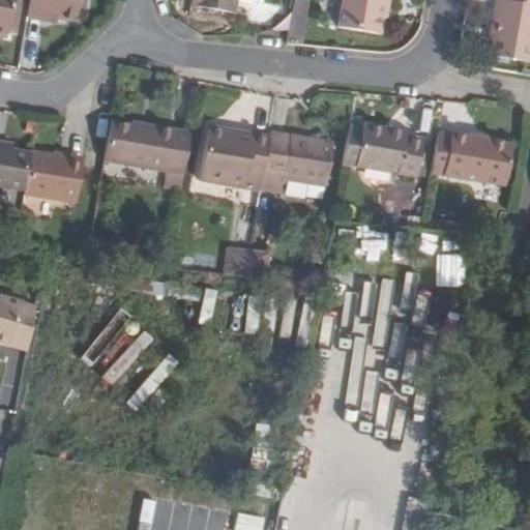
[(0,0),(0,31),(7,33),(12,0),(0,0)]
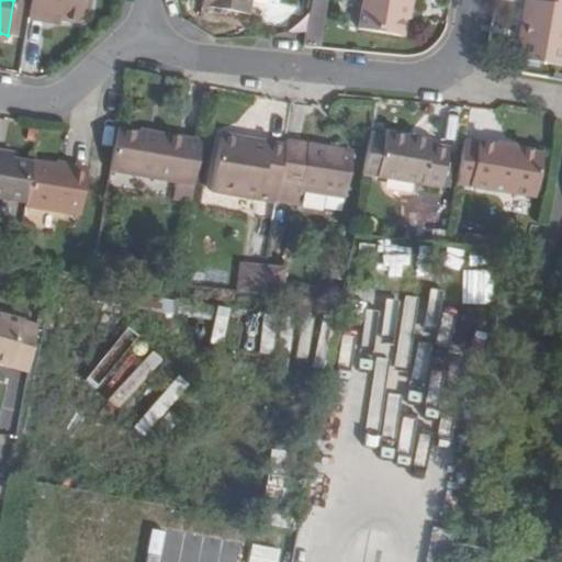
[(13,0),(8,35),(19,37),(24,0),(13,0)]
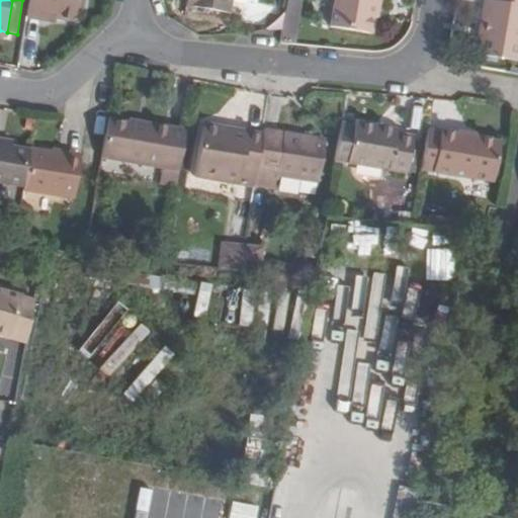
[(76,0),(27,0),(25,17),(42,20),(44,15),(73,20),(76,0)]
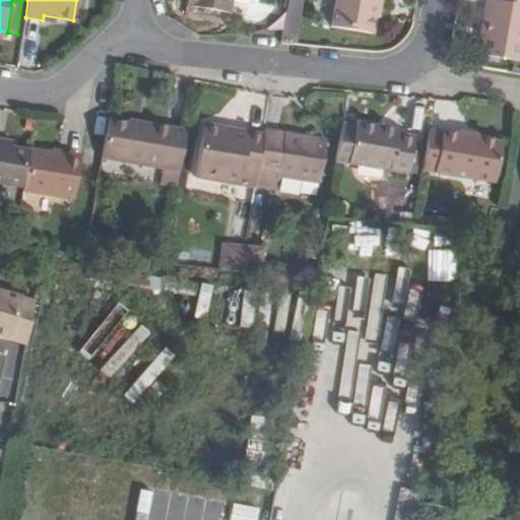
[(186,0),(185,5),(228,12),(230,0),(186,0)]
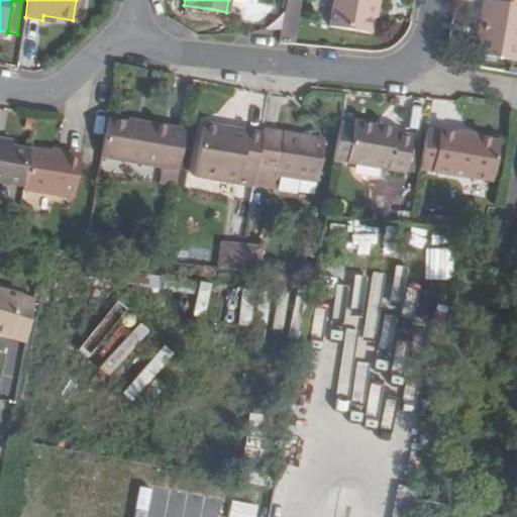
[(373,5),(378,5),(378,0),(332,0),(328,26),(368,33),(373,5)]
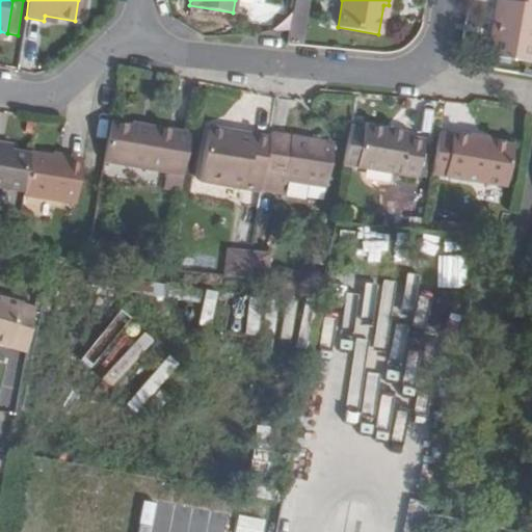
[(531,0),(498,0),(488,56),(530,63),(531,48),(531,0)]
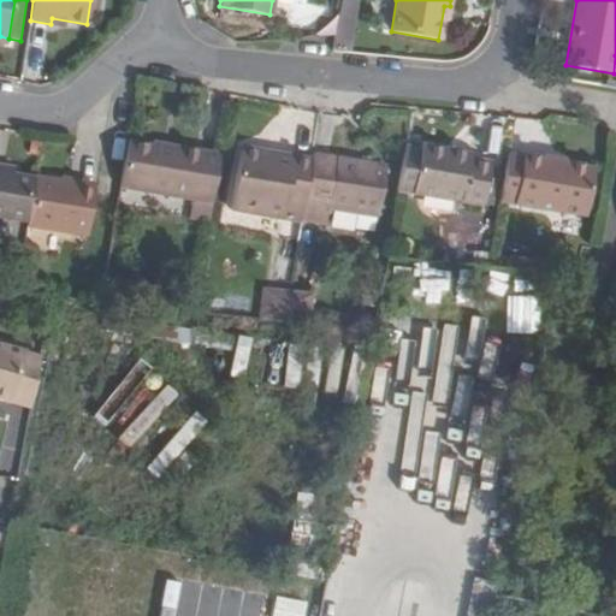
[(333,35),(336,21),(319,18),(317,31),(333,35)]
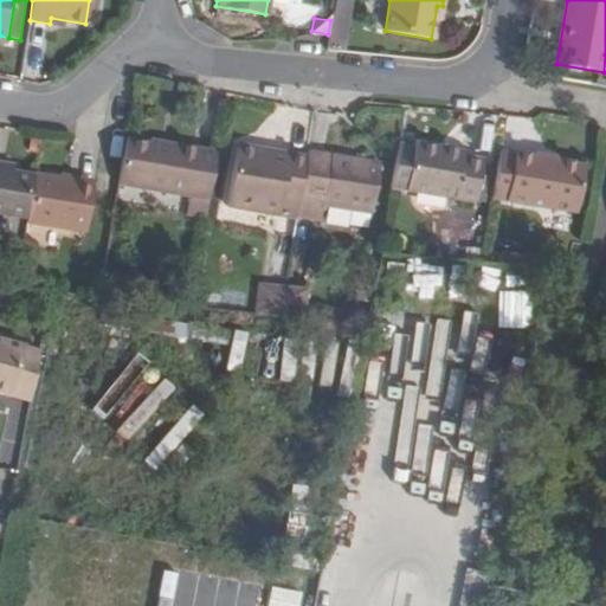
[(174,148),(124,140),(117,185),(187,197),(185,214),(204,218),(216,152),(174,144),(174,148)]
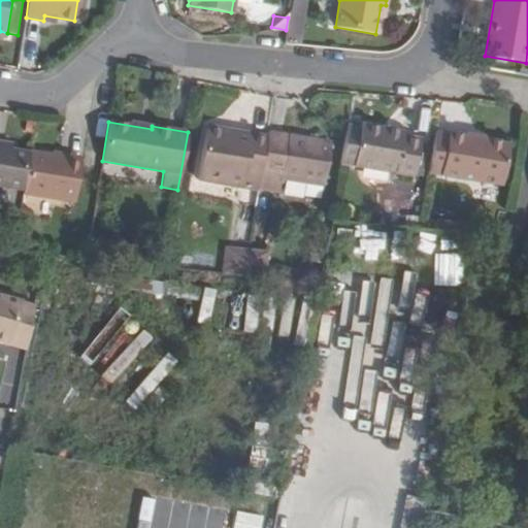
[(359,124),(352,165),(426,178),(428,168),(432,141),(402,136),(389,134),(389,129),(359,124)]
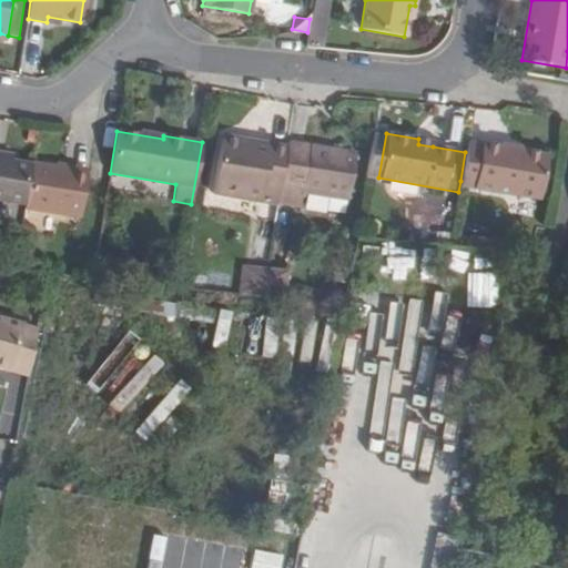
[(239,139),(220,135),(219,144),(237,148),(239,139)]
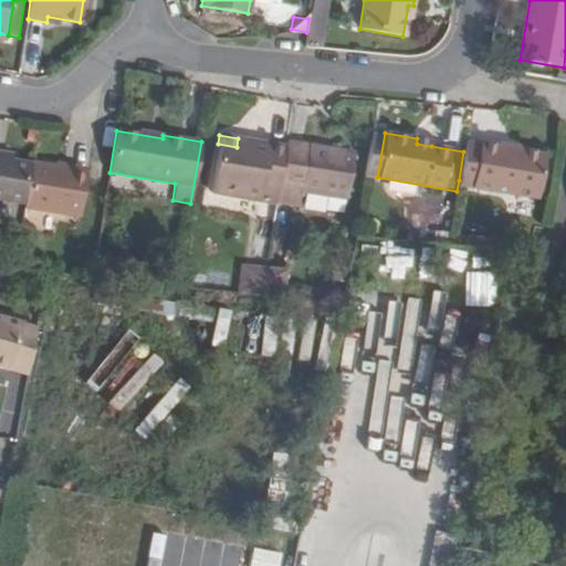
[(259,202),(261,190),(276,192),(284,147),(238,138),(237,147),(218,144),(209,194),(259,202)]
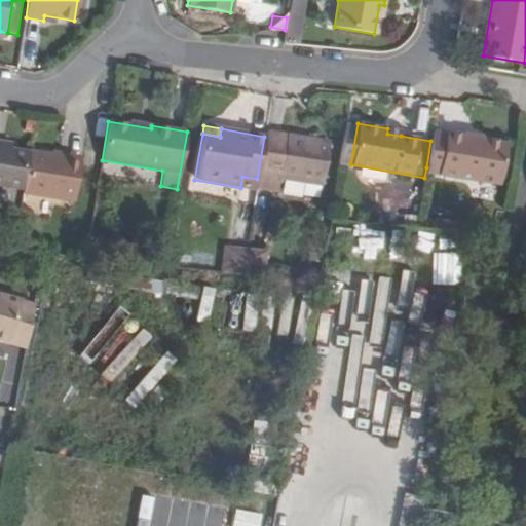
[(265,130),(264,137),(257,179),(256,188),(276,192),(279,179),(321,186),(329,142),(265,130)]
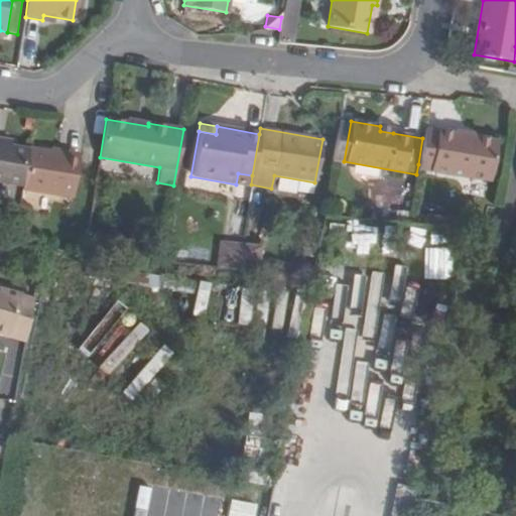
[(424,129),(422,138),(418,164),(491,176),(497,141),(424,129)]
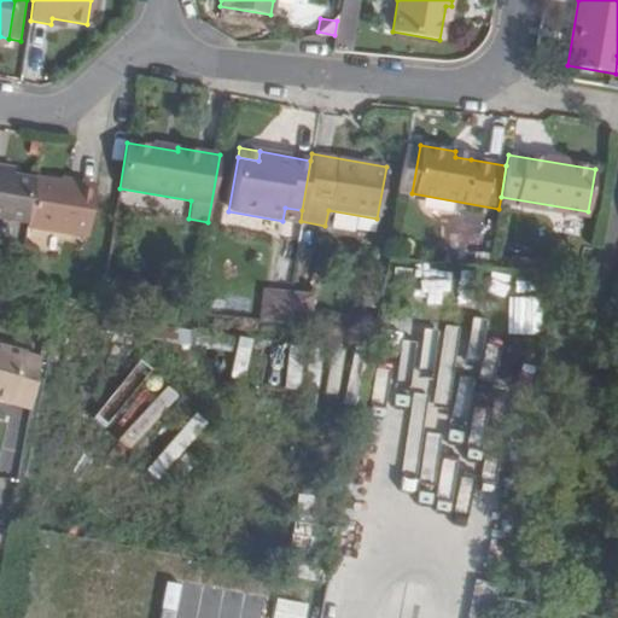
[(13,168),(0,165),(0,173),(12,176),(13,168)]
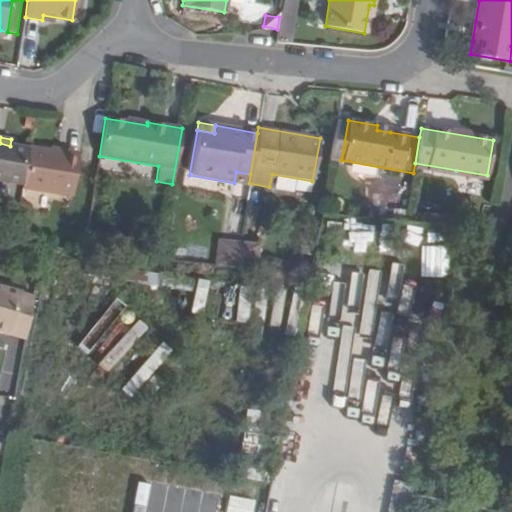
[(0,182),(23,186),(29,149),(10,146),(0,143),(0,182)]
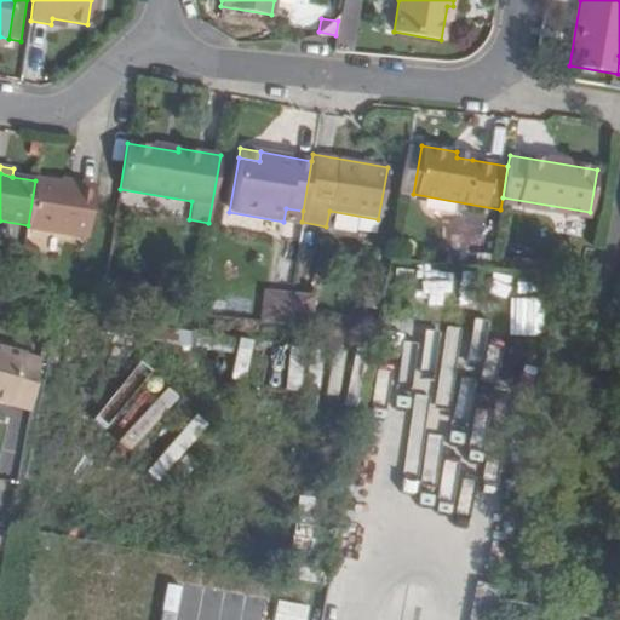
[(95,190),(35,181),(28,225),(27,229),(86,240),(95,190)]
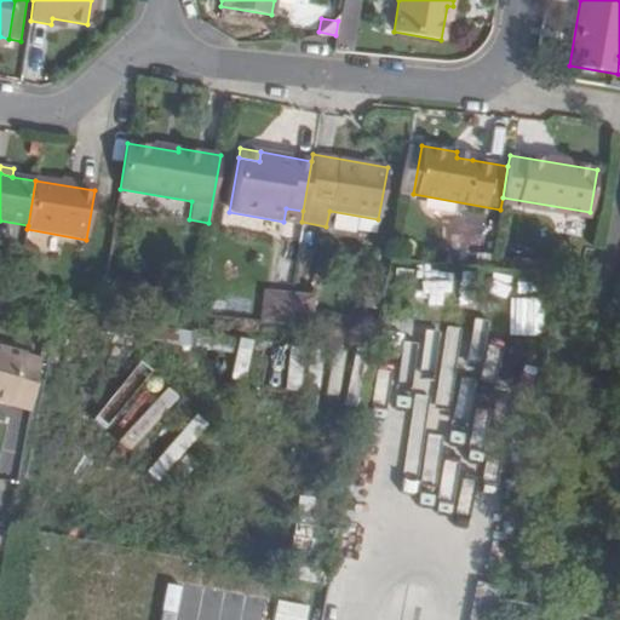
[(413,304),(453,310),(458,273),(418,268),(413,304)]
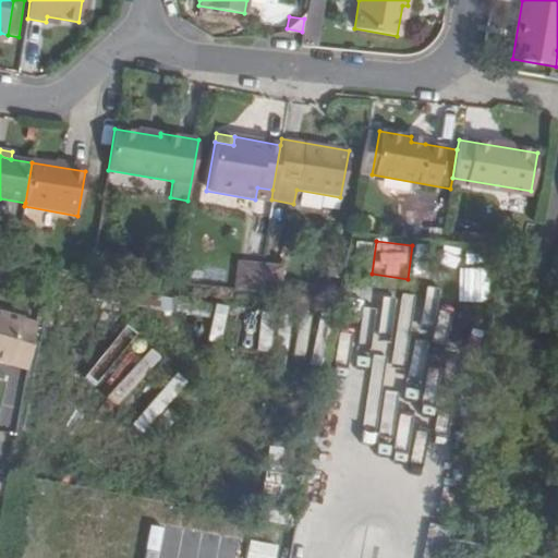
[(464,300),(483,301),(485,256),(466,256),(464,300)]
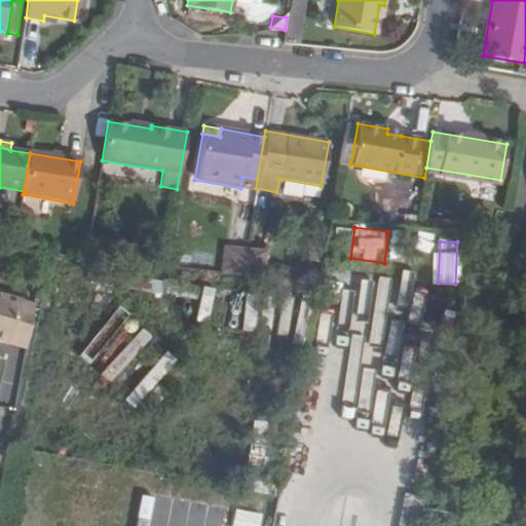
[(246,248),(223,246),(220,272),(240,275),(246,248)]
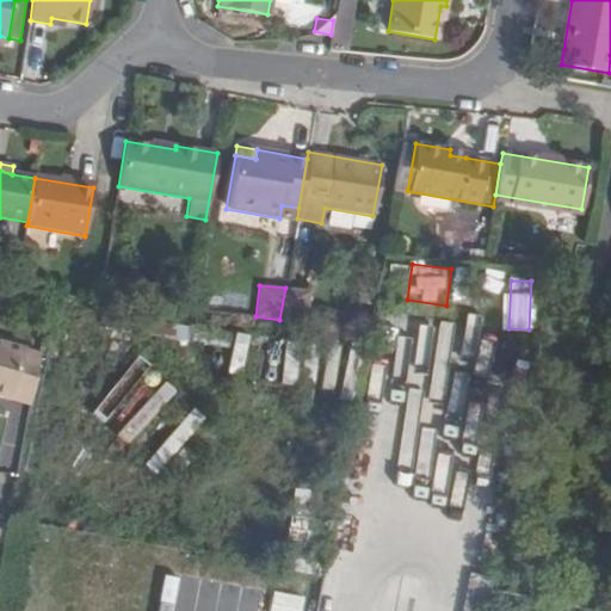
[(312,291),(285,288),(279,320),(308,322),(312,291)]
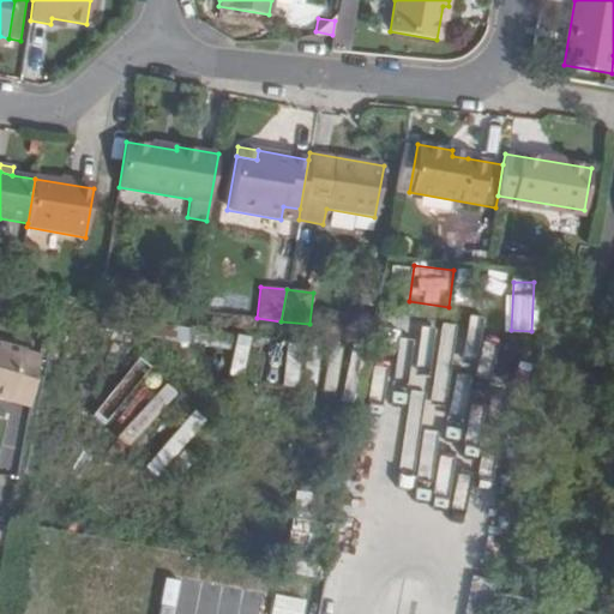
[(286,330),(252,325),(250,338),(283,344),(286,330)]
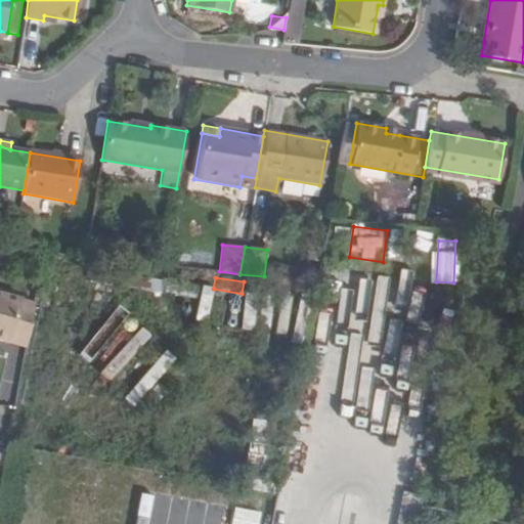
[(377,308),(391,310),(388,333),(403,335),(410,281),(381,277),(377,308)]
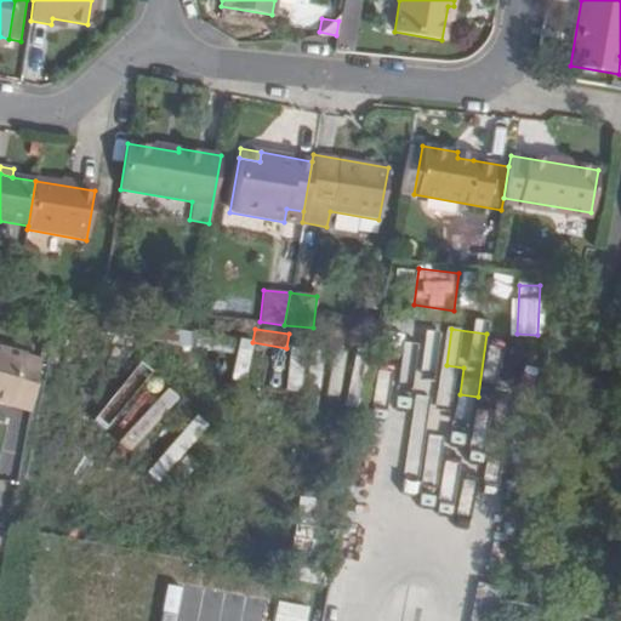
[(0,347),(0,402),(10,405),(23,354),(0,347)]
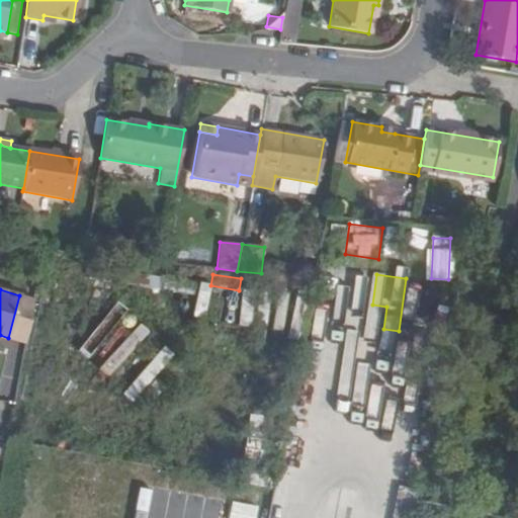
[(24,342),(33,299),(19,295),(8,338),(24,342)]
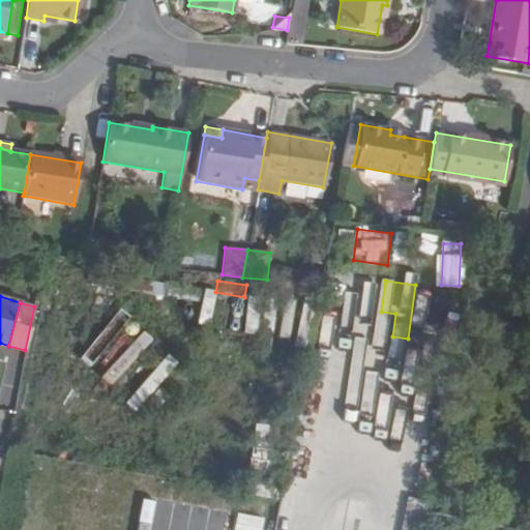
[(113,385),(152,340),(143,331),(104,378),(113,385)]
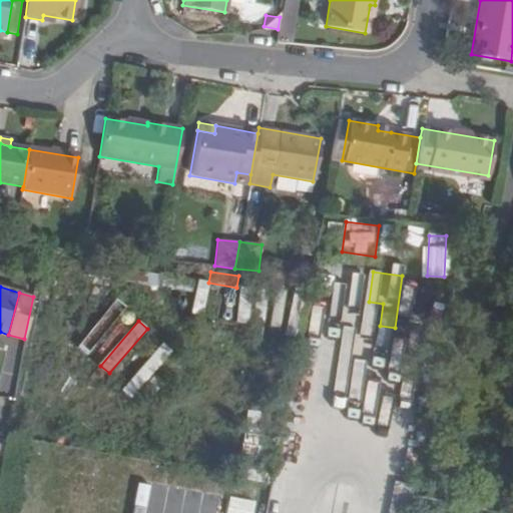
[(133,397),(173,354),(164,345),(124,388),(133,397)]
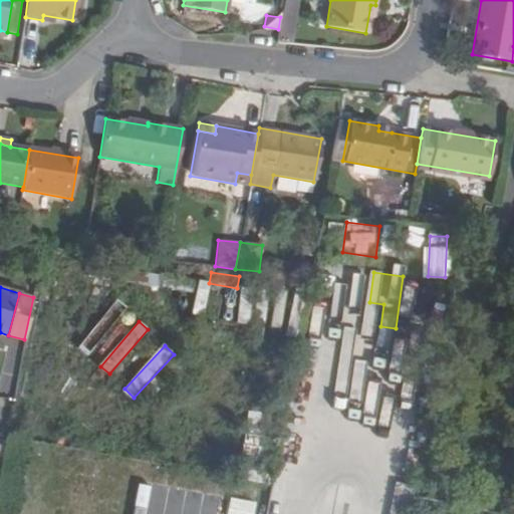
[(149,467),(132,513),(234,513),(240,498),(149,467)]
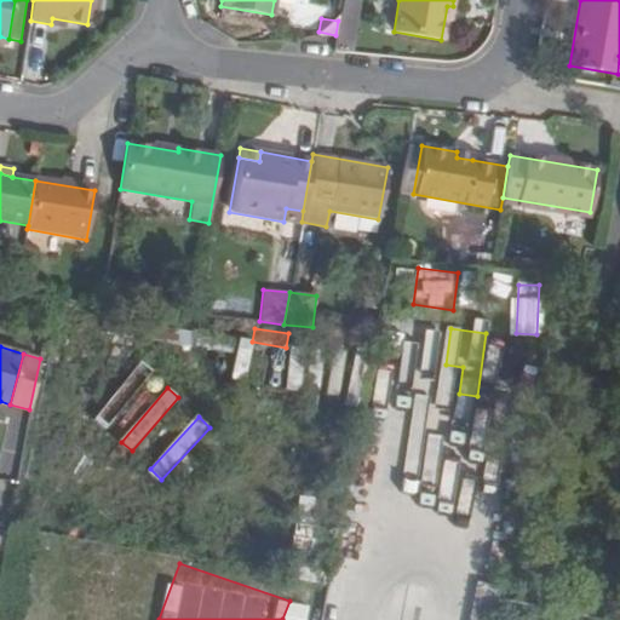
[(297,600),(292,619),(305,619),(310,602),(297,600)]
